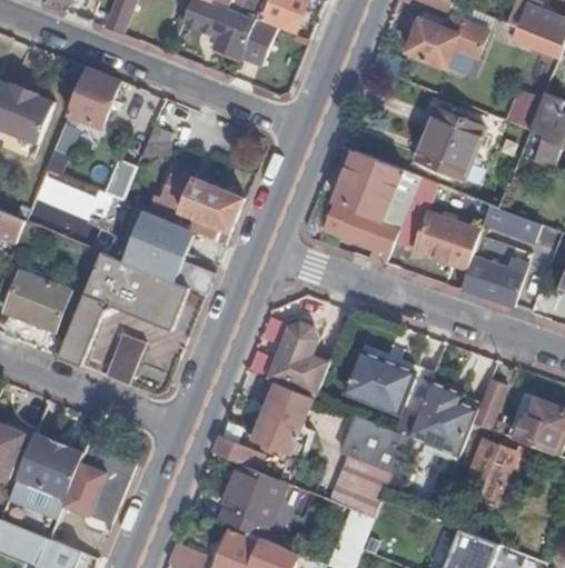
[(41,0),(63,9),(67,0),(41,0)]
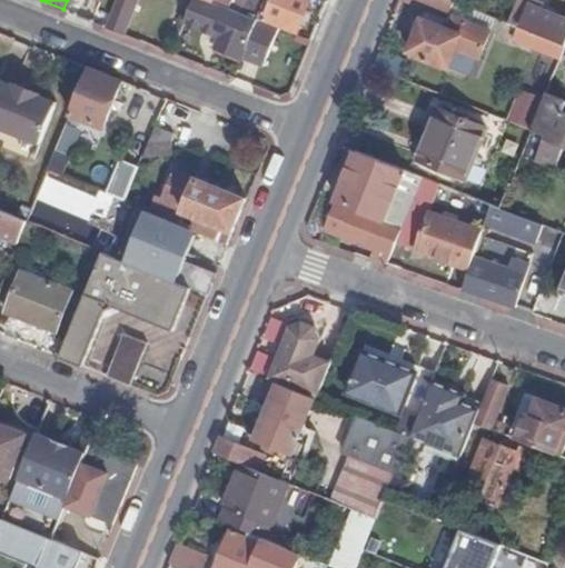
[(111,0),(102,25),(121,32),(135,0),(111,0)]
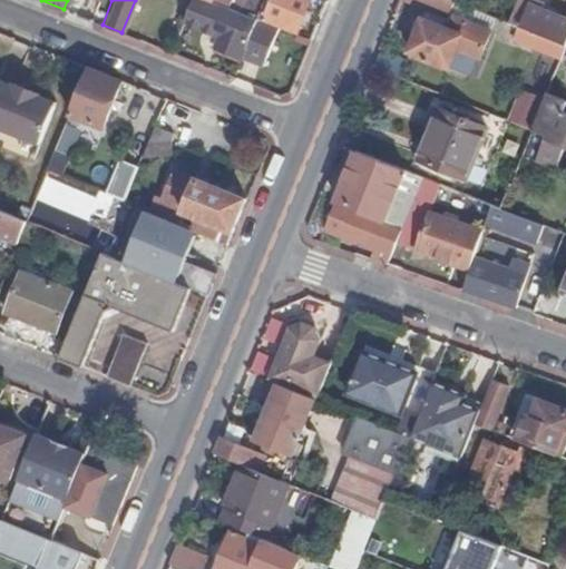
[(218,29),(216,35),(212,45),(261,65),(277,26),(236,10),(235,12),(207,0),(189,0),(184,15),(218,29)]
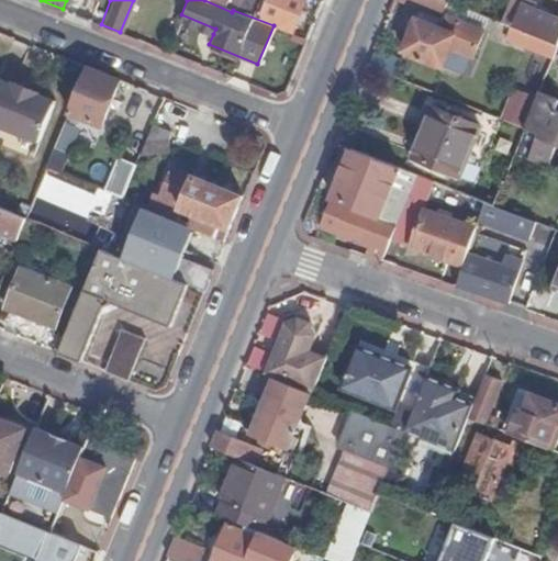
[(208,0),(233,10),(274,25),(290,32),(301,0),(257,0),(208,0)]
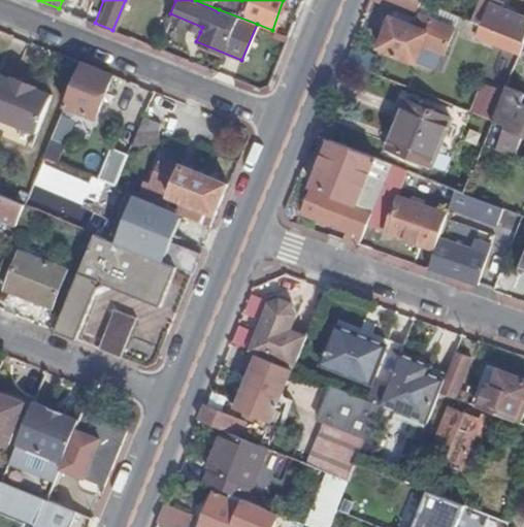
[(375,0),(412,14),(419,0),(375,0)]
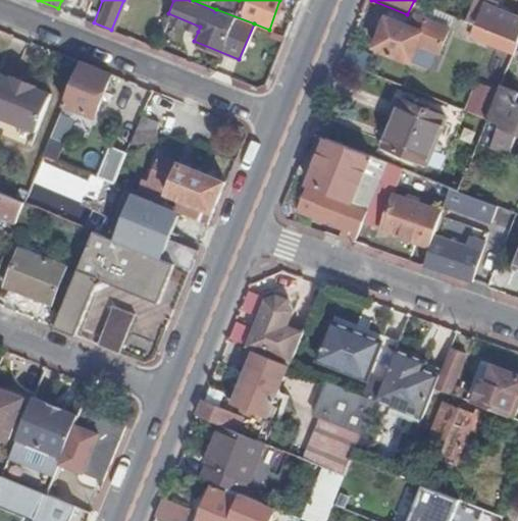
[(516,41),(517,35),(517,16),(484,4),(485,0),(471,0),(464,19),(472,22),(516,41)]
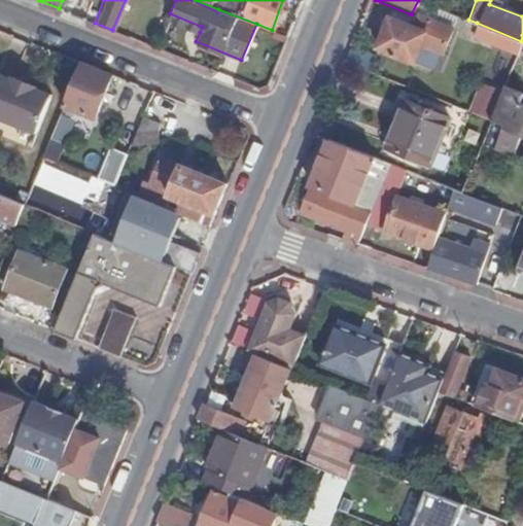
[(170,13),(168,19),(200,32),(202,27),(170,13)]
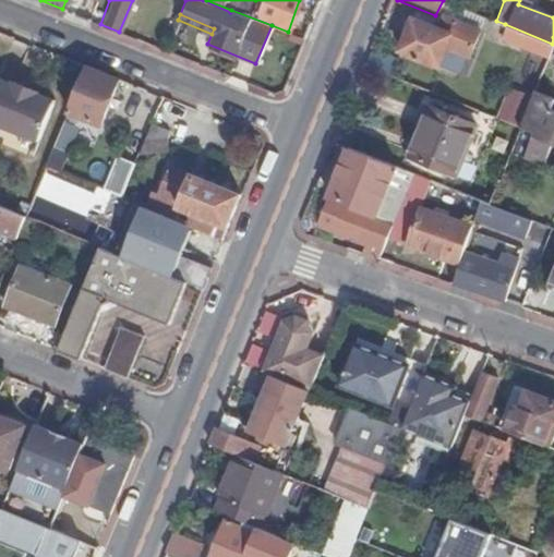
[(467,56),(478,29),(443,14),(437,27),(411,16),(398,49),(436,65),(445,47),(467,56)]
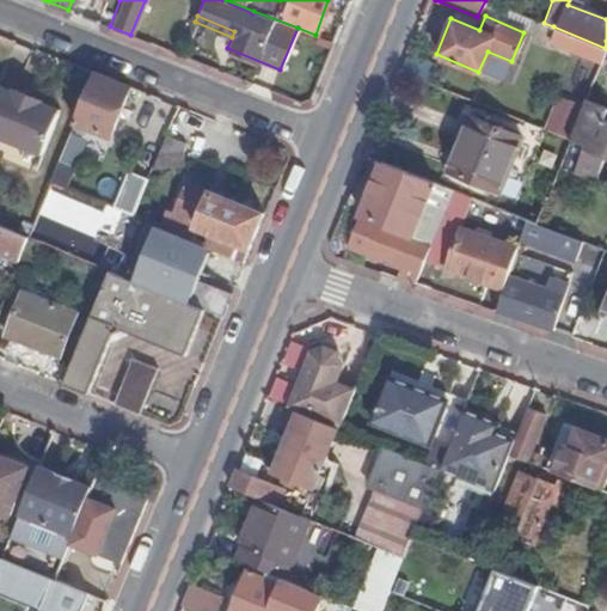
[(599,62),(605,48),(553,26),(547,42),(599,62)]
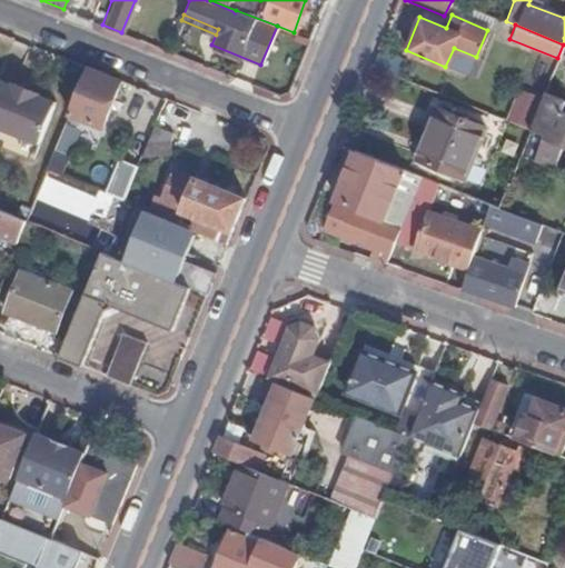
[(119,81),(86,67),(62,128),(48,160),(60,166),(75,129),(72,127),(73,121),(71,119),(72,115),(101,127),(119,81)]
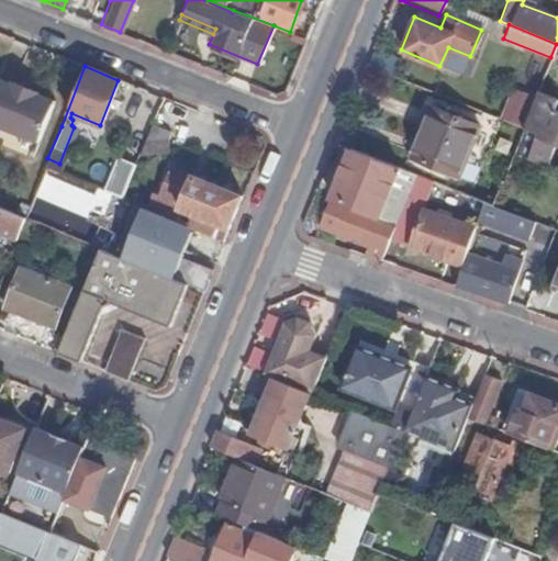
[(11,85),(0,80),(0,127),(37,142),(54,101),(36,94),(37,92),(12,82),(11,85)]
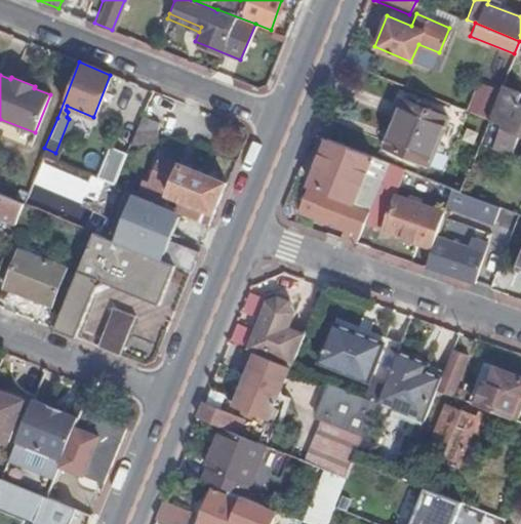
[(474,82),(467,111),(487,115),(493,86),(474,82)]
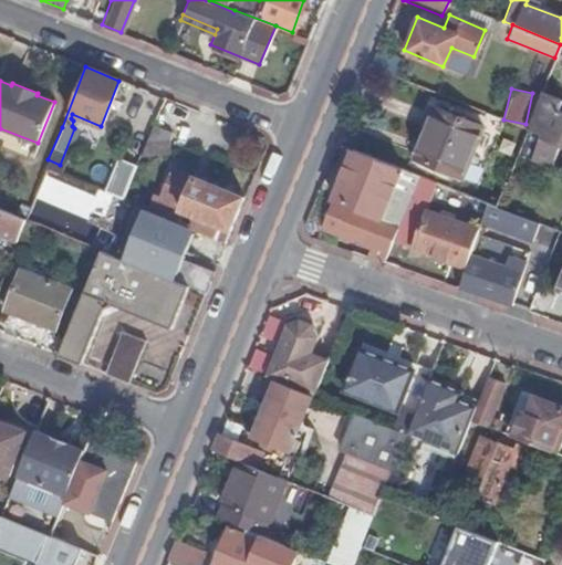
[(561,98),(541,92),(527,128),(517,153),(550,166),(561,135),(561,111),(559,110),(561,100),(561,98)]
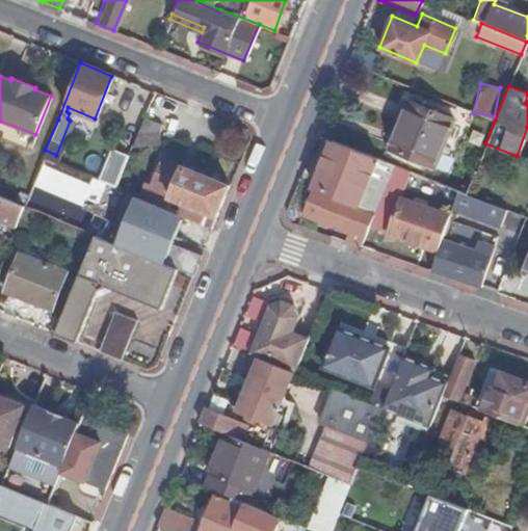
[(466,193),(473,176),(438,162),(437,166),(432,164),(451,117),(407,100),(389,148),(430,164),(425,178),(458,190),(466,193)]
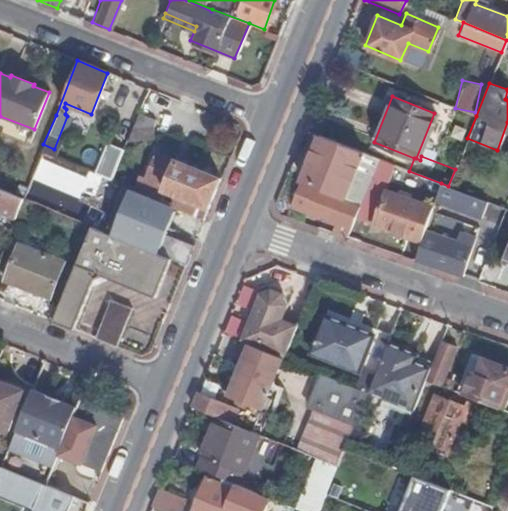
[(153,119),(136,112),(130,128),(122,146),(151,138),(151,125),(153,119)]
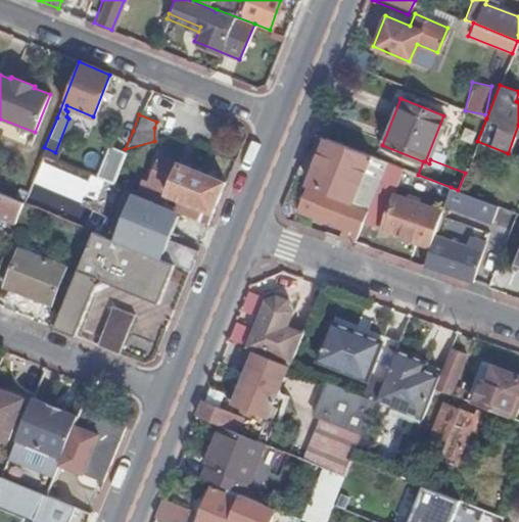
[(343,225),(338,236),(354,241),(387,162),(325,137),(305,185),(308,187),(298,207),(314,214),(316,208),(330,215),(329,219),(343,225)]
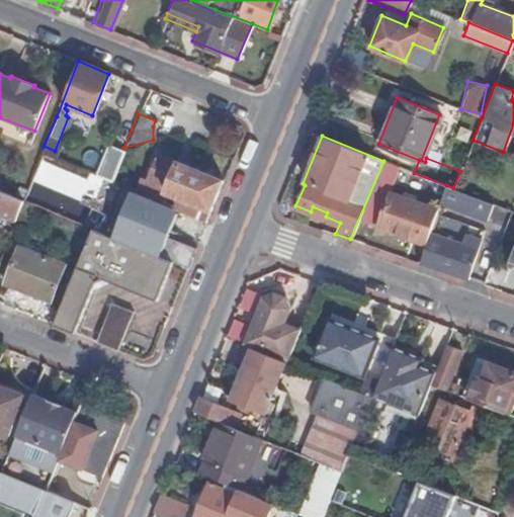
[(110,181),(122,150),(105,144),(93,175),(110,181)]
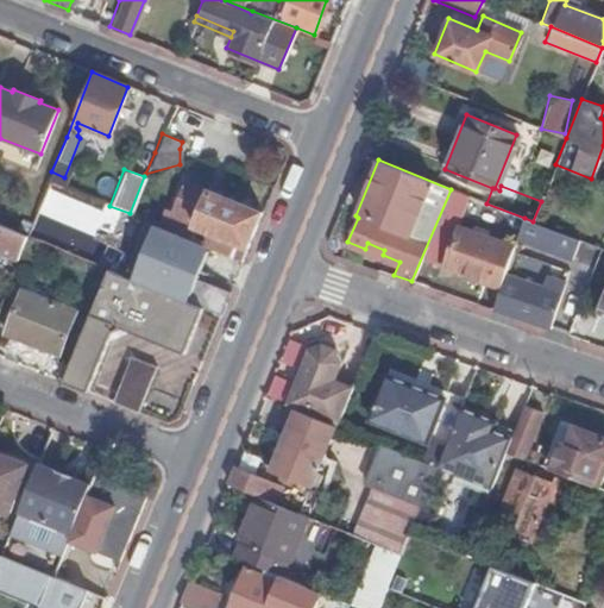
[(208,246),(241,259),(260,212),(184,181),(171,212),(164,210),(157,226),(208,246)]
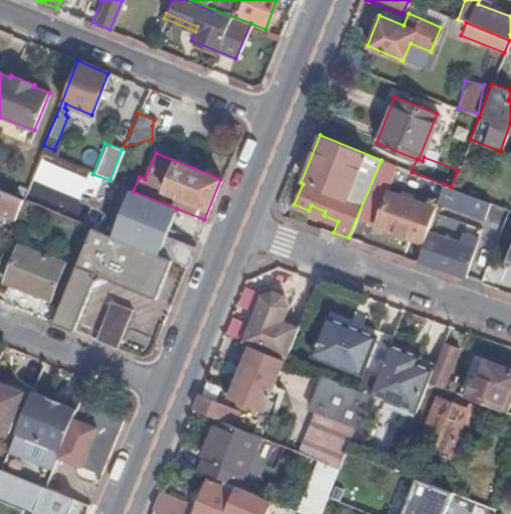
[(490,202),(451,187),(444,184),(437,200),(477,215),(479,208),(486,211),(490,202)]
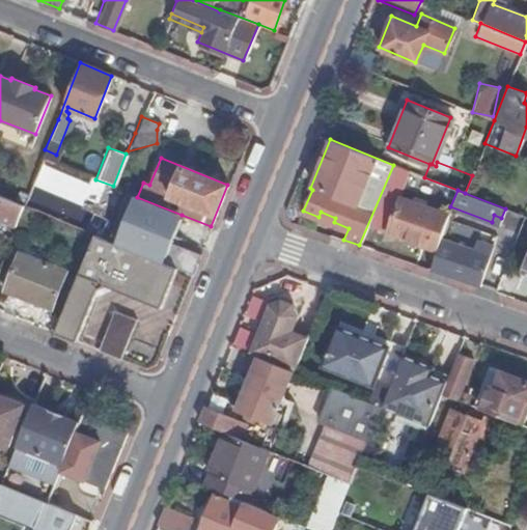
[(112,243),(162,262),(182,215),(137,197),(132,194),(112,243)]
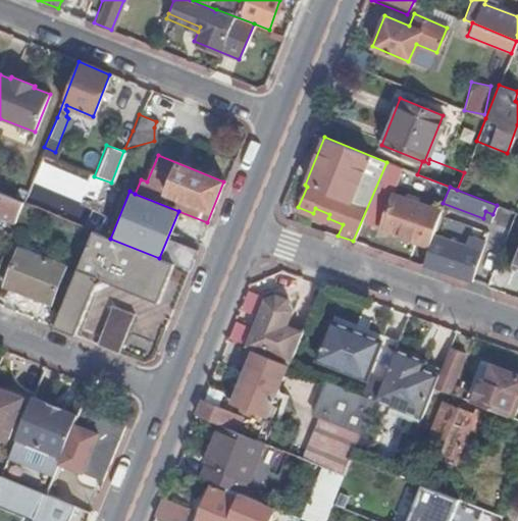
[(0,216),(14,222),(22,203),(0,194),(0,216)]
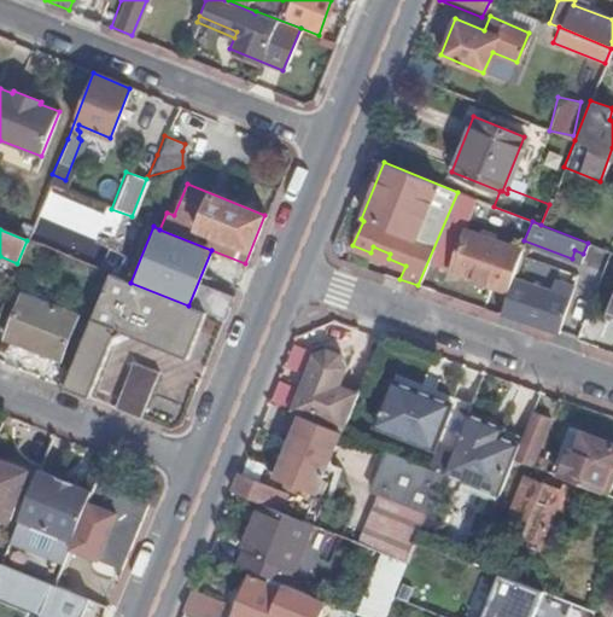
[(450,271),(507,290),(511,278),(519,252),(520,251),(463,231),(450,271)]
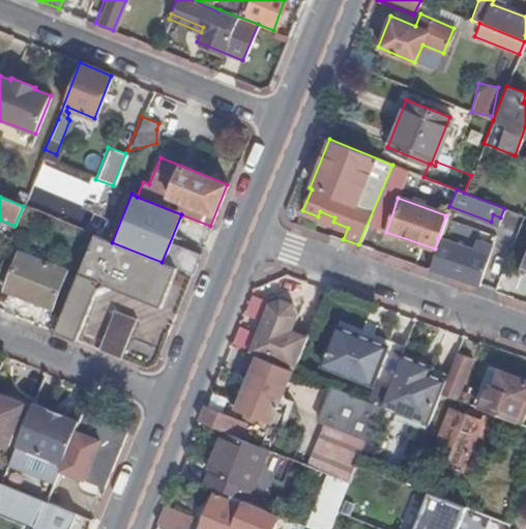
[(332,225),(333,222),(334,217),(320,211),(318,216),(317,218),(332,225)]
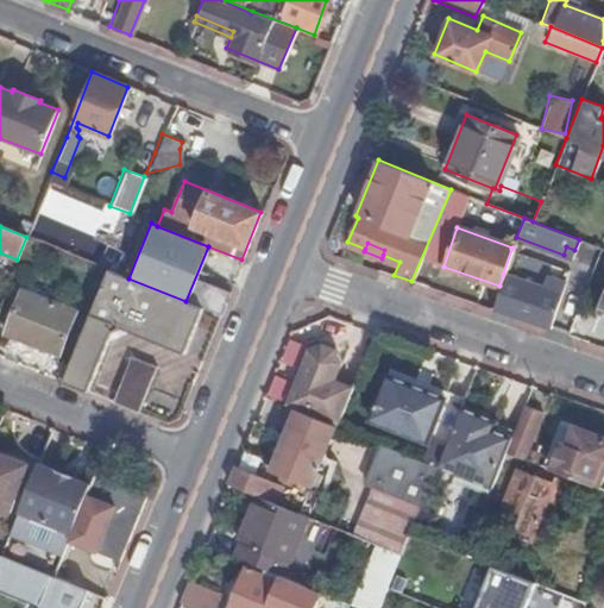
[(108,270),(62,382),(87,392),(114,326),(182,353),(201,308),(186,301),(129,279),(114,273),(108,270)]
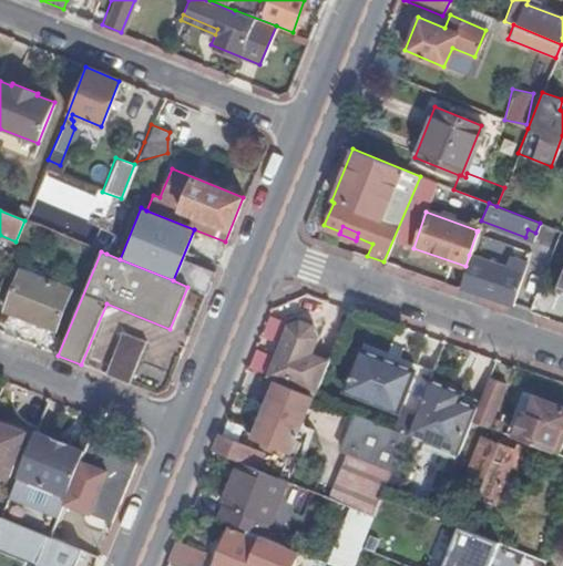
[(466,266),(458,287),(485,297),(511,306),(523,271),(469,255),(466,266)]
